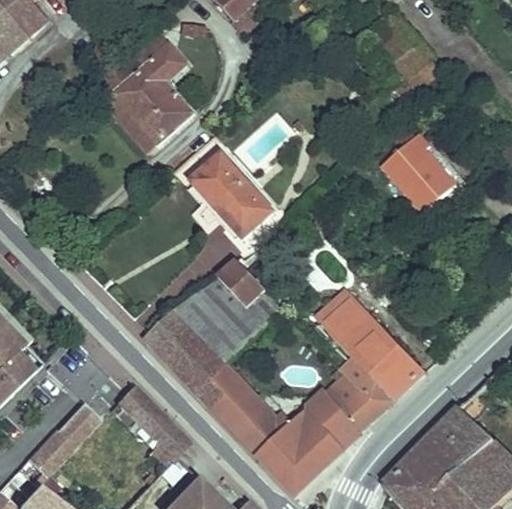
[(0,0),(0,61),(49,19),(33,1),(34,0),(0,0)]
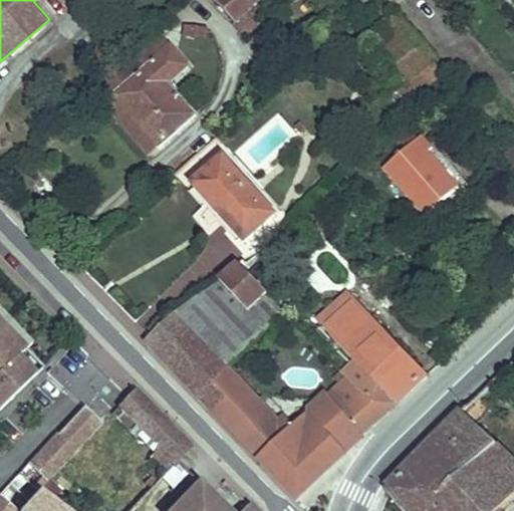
[(218,0),(236,20),(259,0),(218,0)]
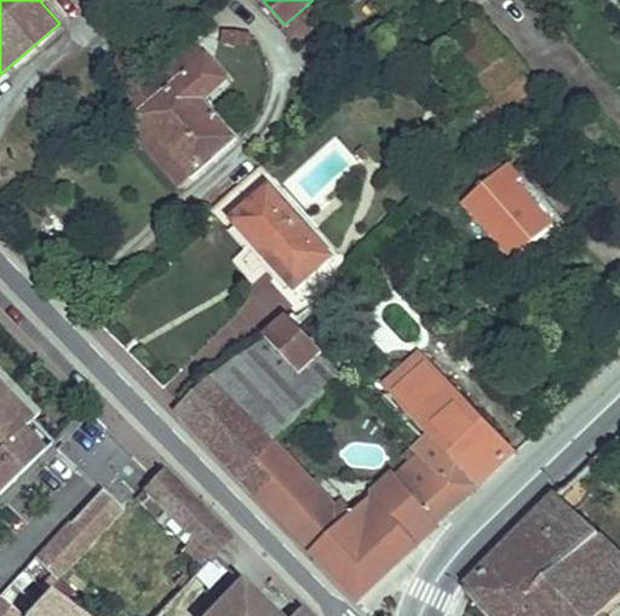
[(296,35),(302,41),(328,17),(313,0),(285,24),(280,29),(290,40),(296,35)]
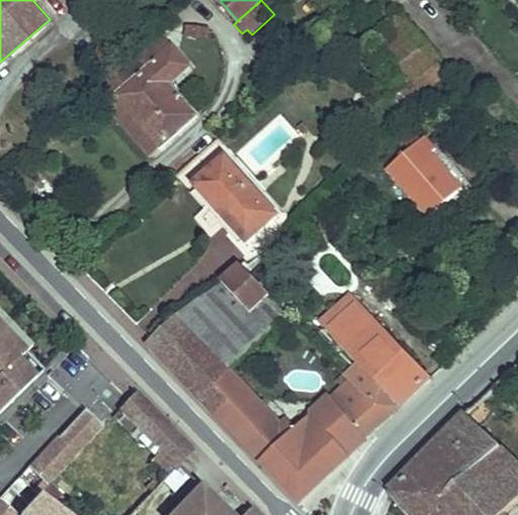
[(184,35),(209,38),(210,26),(186,23),(184,35)]
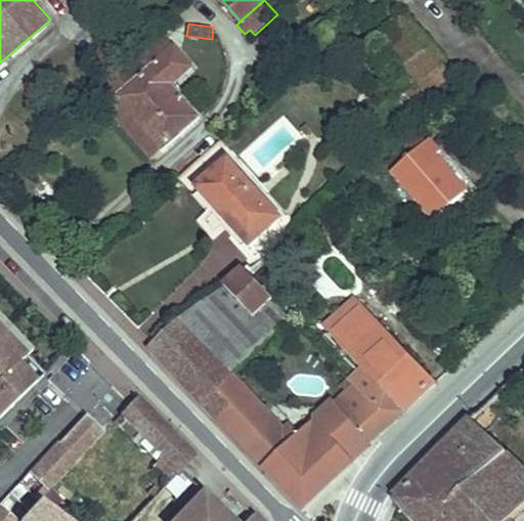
[(106,83),(117,95),(163,55),(153,43),(106,83)]
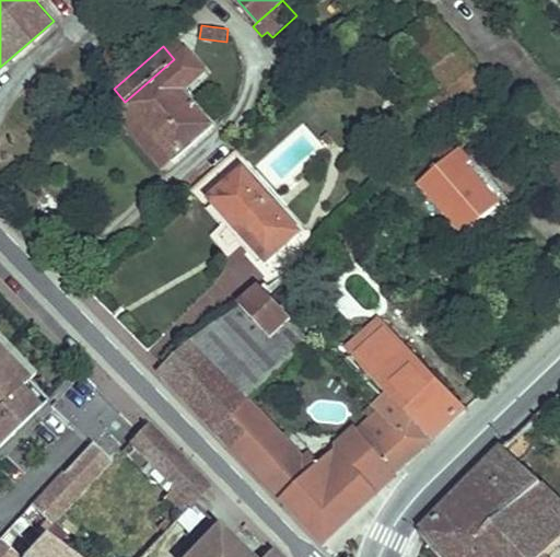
[(123,103),(171,159),(212,123),(183,89),(205,69),(186,48),(174,59),(125,102),(123,103)]
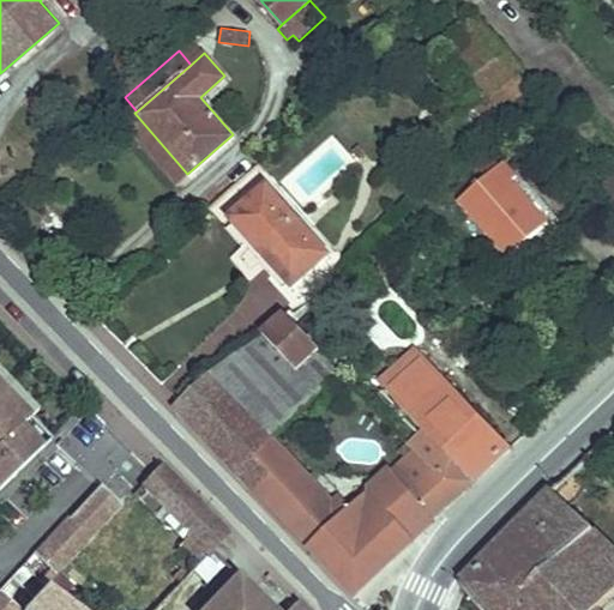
[(125,121),(179,182),(187,174),(134,113),(125,121)]
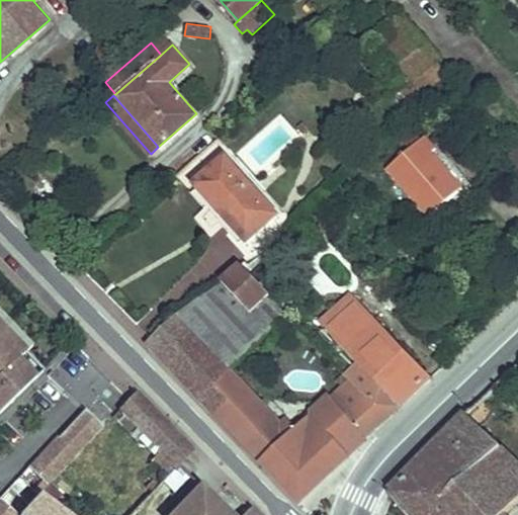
[(387,167),(429,215),(461,186),(431,151),(436,147),(425,135),(387,167)]
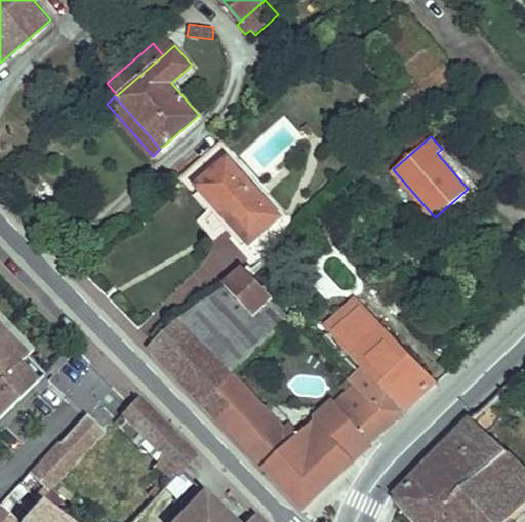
[(524,148),(515,156),(523,166),(524,164),(524,148)]
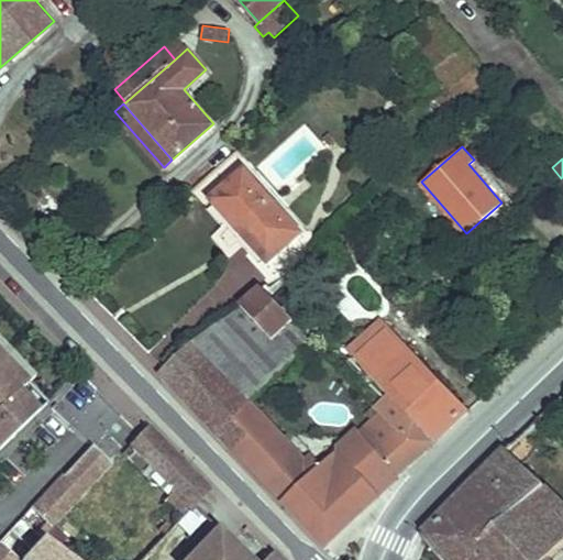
[(213,200),(268,262),(299,233),(244,172),(213,200)]
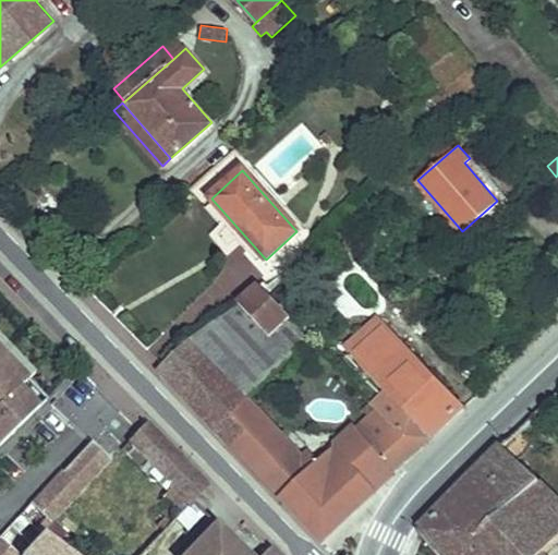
[(240,304),(269,336),(290,316),(259,285),(239,303),(240,304)]
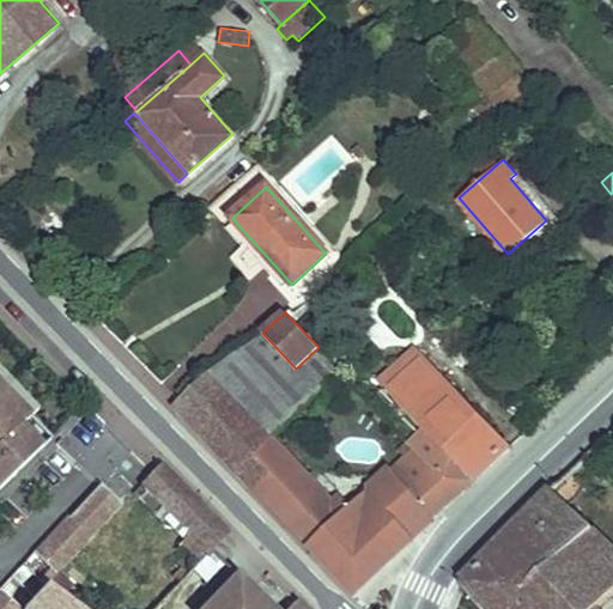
[(199,379),(176,402),(256,487),(277,468),(259,450),(269,438),(340,369),(319,347),(296,369),(263,334),(216,366),(199,379)]
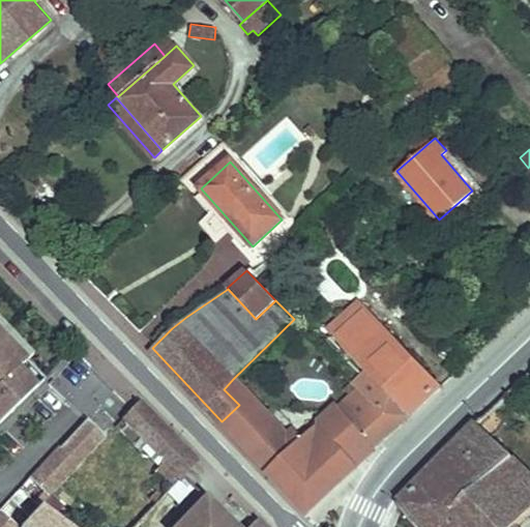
[(409,415),(441,386),(420,364),(413,356),(395,339),(382,351),(364,332),(378,319),(360,301),(328,330),(365,369),(366,371),(409,415)]
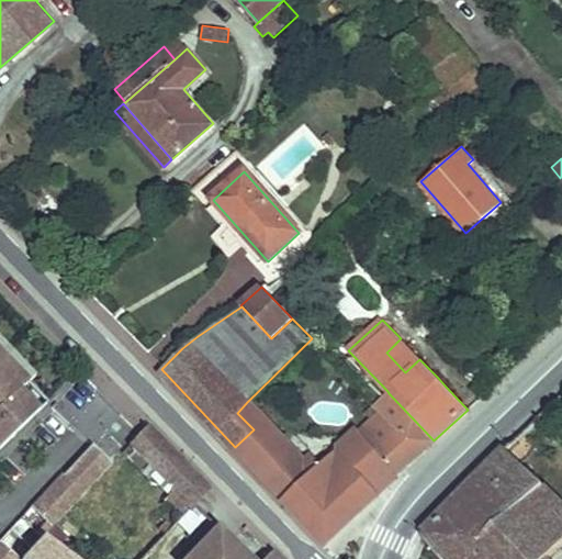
[(386,353),(405,372),(419,359),(401,338),(386,353)]
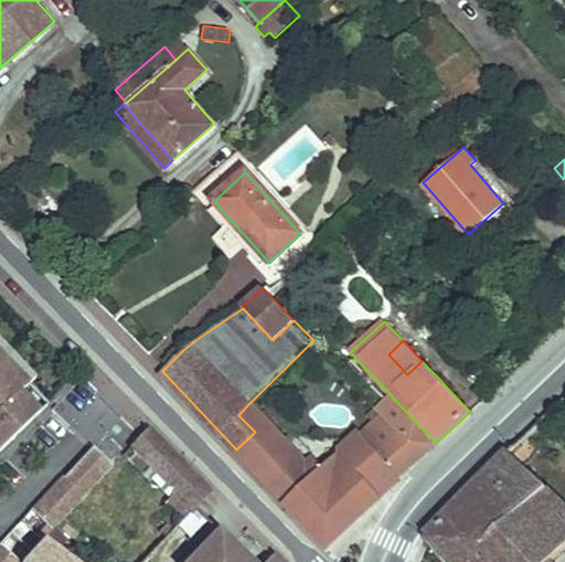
[(0,357),(29,388),(35,381),(0,342),(0,357)]
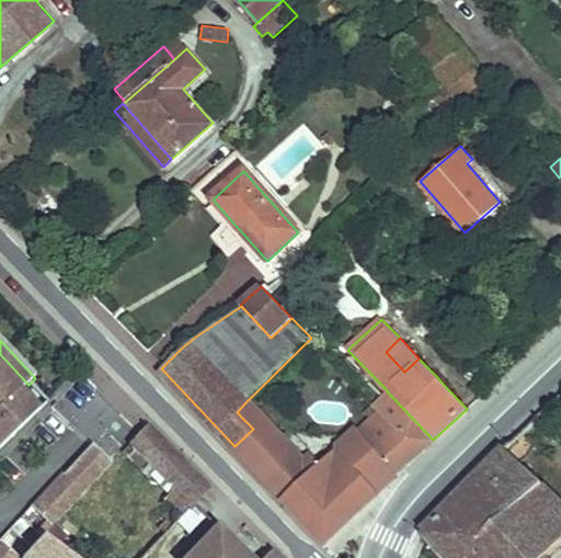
[(0,450),(38,413),(20,394),(29,385),(0,354),(0,450)]
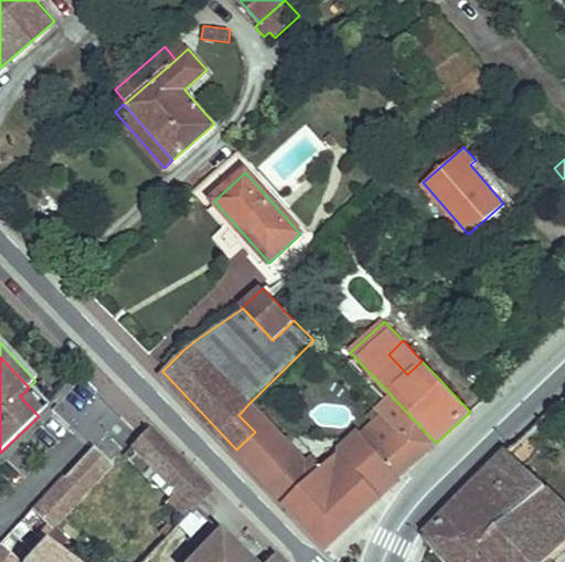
[(440,380),(448,389),(451,384),(445,377),(440,380)]
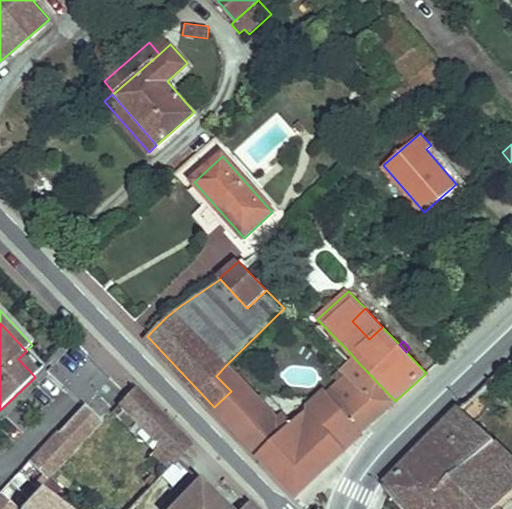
[(341,369),(343,371),(354,358),(353,356),(341,369)]
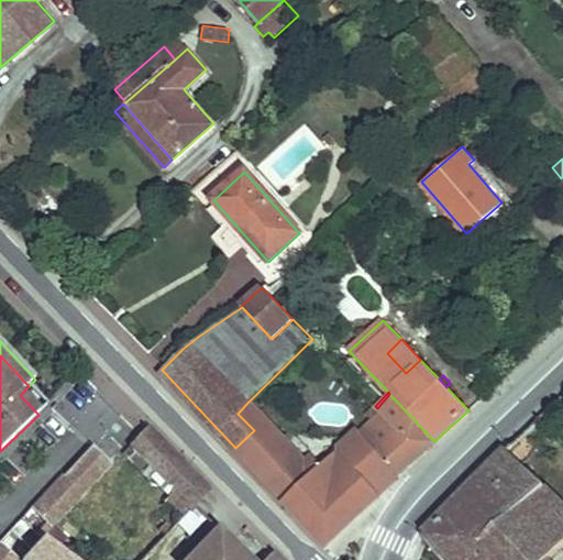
[(360,429),(398,475),(434,441),(389,394),(377,408),(379,410),(373,417),(360,429)]
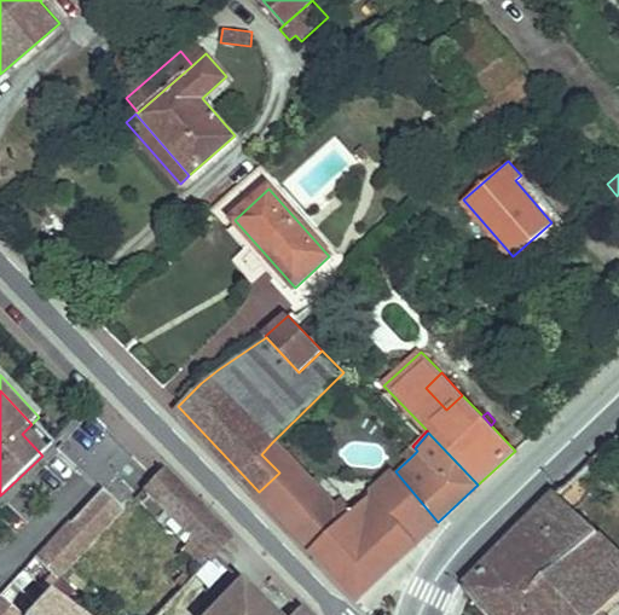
[(335,509),(272,442),(261,454),(279,473),(259,492),(358,596),(438,522),(395,471),(354,510),(346,500),(335,509)]
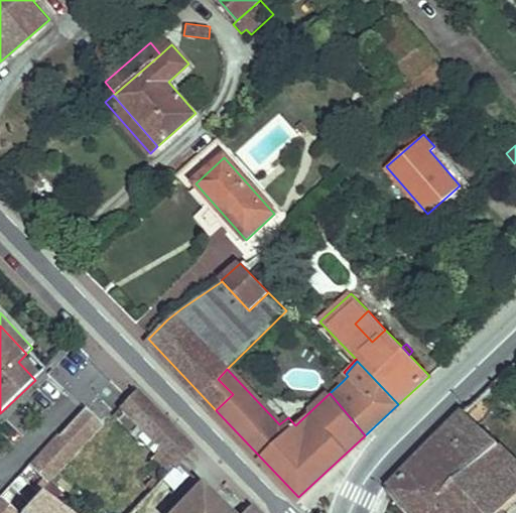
[(337,377),(342,382),(348,376),(346,374),(344,372),(343,371),(337,377)]
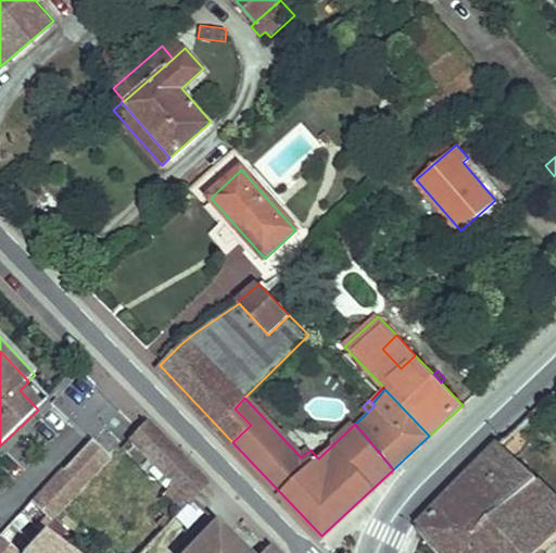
[(168,479),(187,460),(146,418),(127,438),(168,479)]
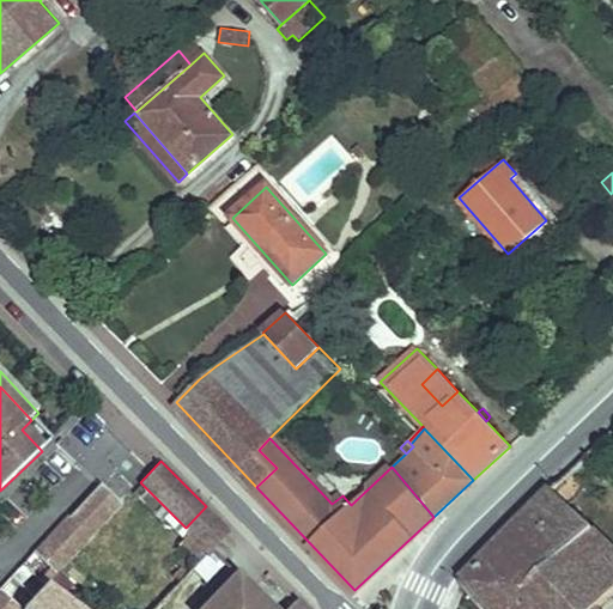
[(68,513),(0,585),(0,608),(22,608),(46,584),(122,501),(101,481),(70,515),(68,513)]
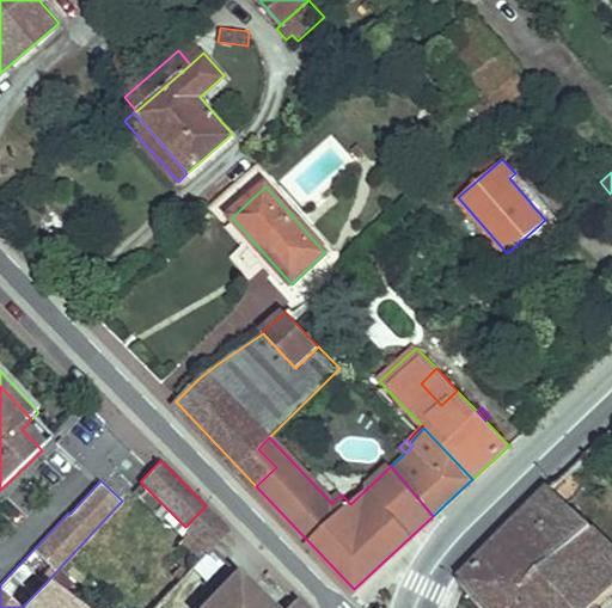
[(611,547),(551,487),(459,582),(481,607),(594,607),(598,605),(611,590),(611,547)]
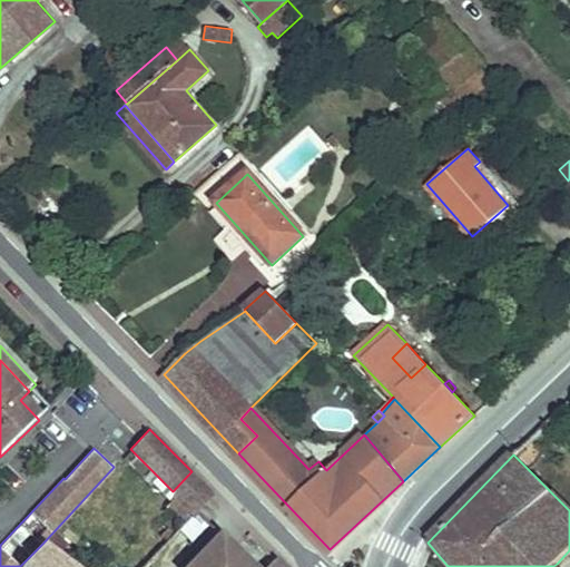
[(213,494),(192,471),(173,491),(195,512),(213,494)]
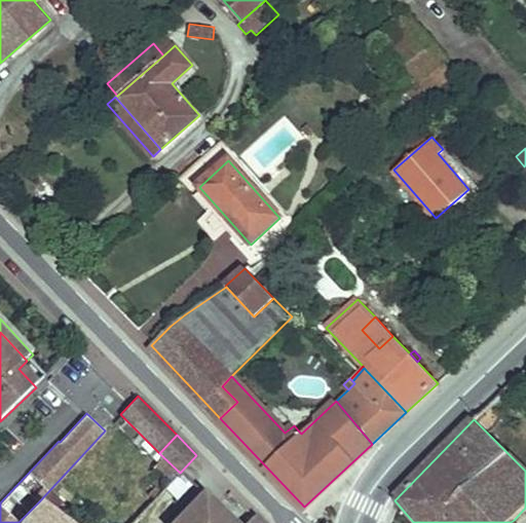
[(263,522),(254,514),(245,522),(231,522),(203,493),(173,522),(263,522)]
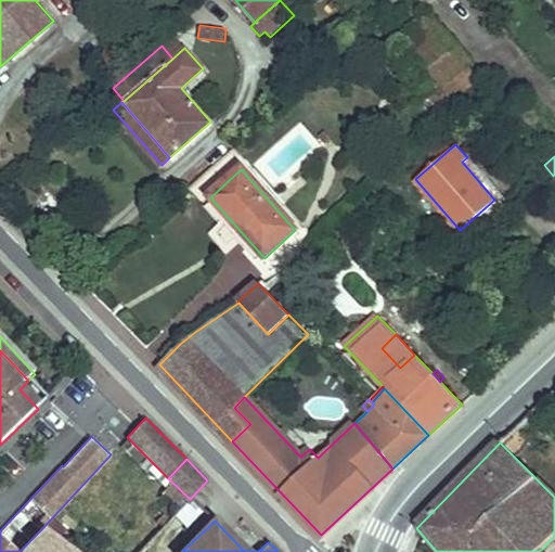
[(66,551),(41,529),(20,551),(66,551)]
